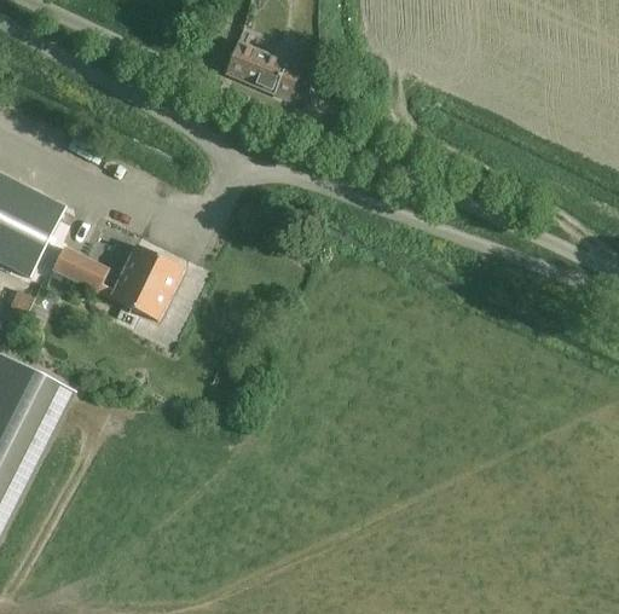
[(238,41),(226,71),(289,99),(302,68),(288,62),(291,53),(276,47),(273,56),(238,41)]
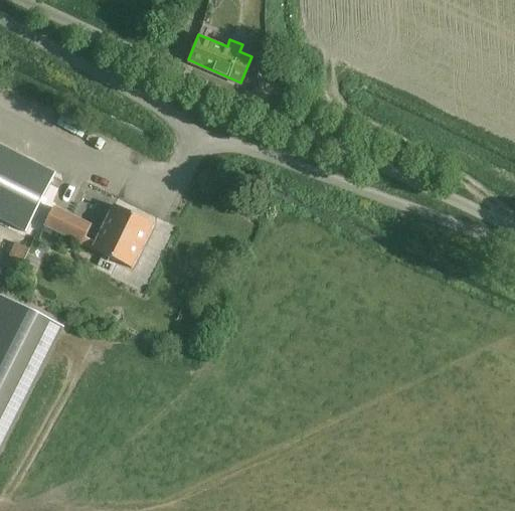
[(0,144),(0,216),(26,230),(55,172),(0,144)]
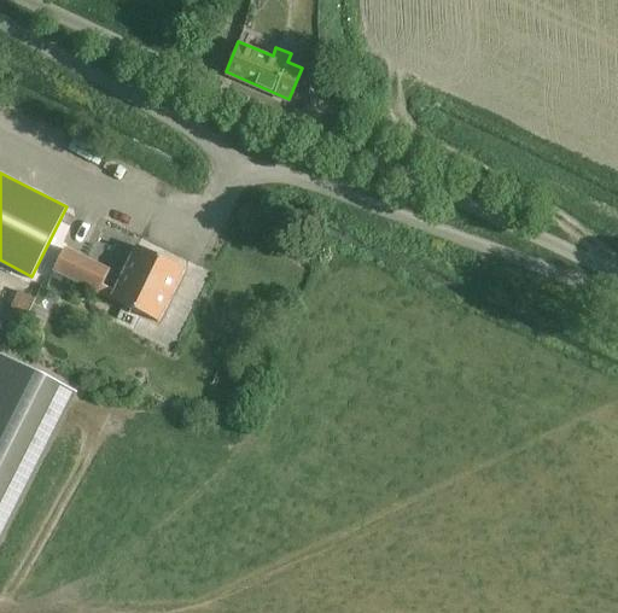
[(157,317),(182,266),(139,244),(114,296),(157,317)]
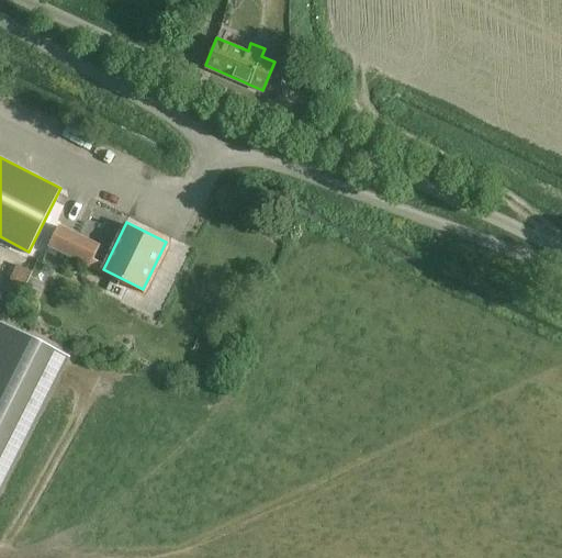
[(49,248),(59,254),(89,268),(101,243),(62,223),(49,248)]
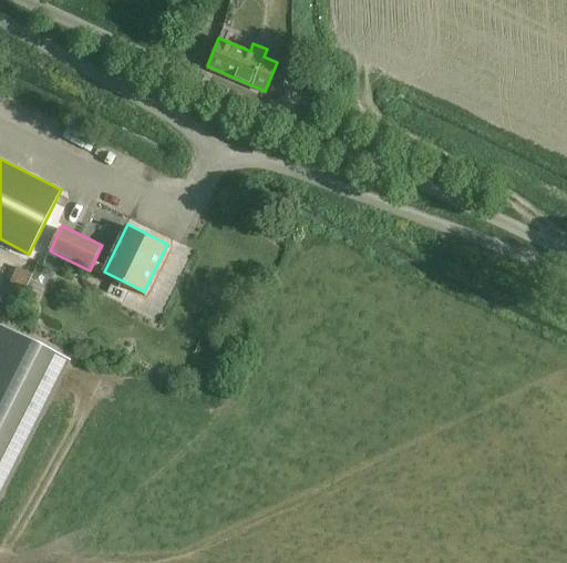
[(0,488),(66,358),(0,324),(0,488)]
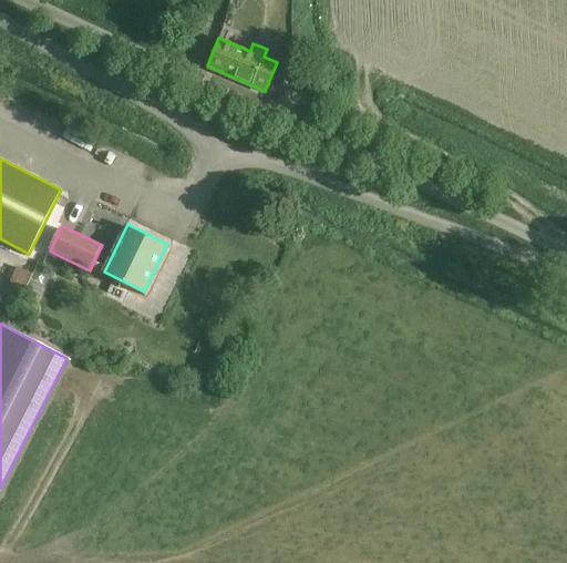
All buildings are outlined.
